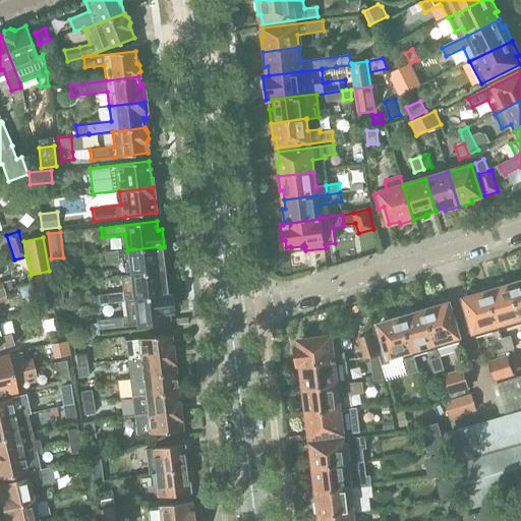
[(130,276),(166,271),(164,255),(161,255),(160,247),(160,246),(127,250),(130,276)]
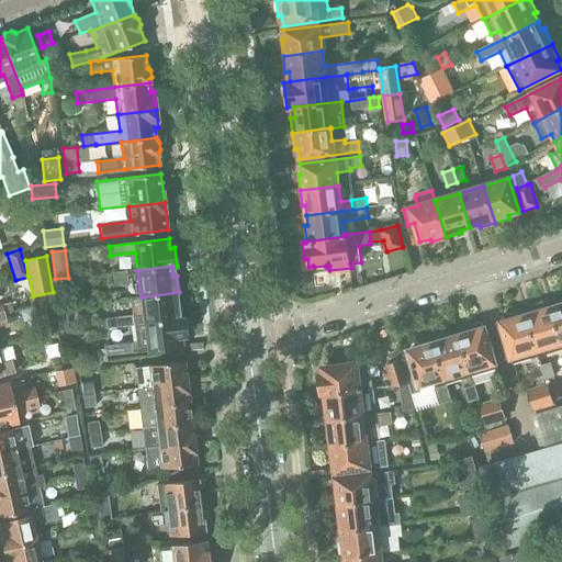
[(128,281),(127,271),(112,272),(113,283),(128,281)]
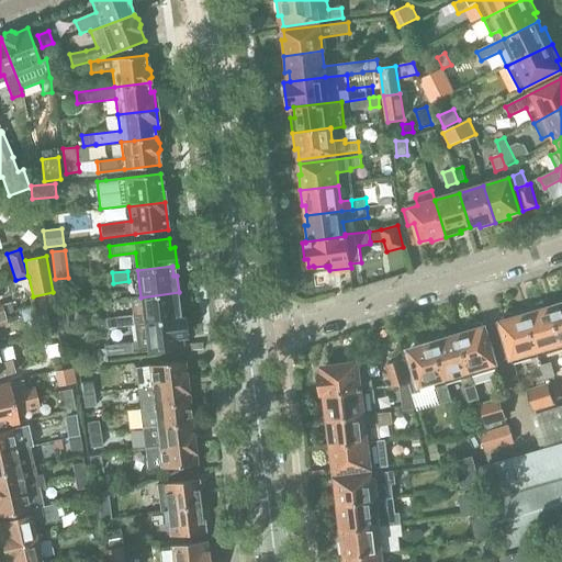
[(179,321),(179,318),(178,310),(181,308),(179,292),(141,298),(131,299),(133,316),(105,319),(107,329),(135,325),(179,321)]
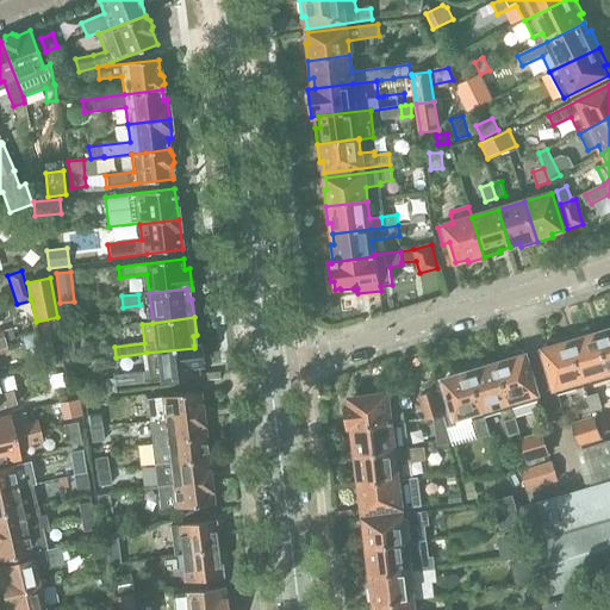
[(609,323),(609,324),(608,327),(608,328),(608,330),(608,332),(599,335),(609,371),(609,323)]
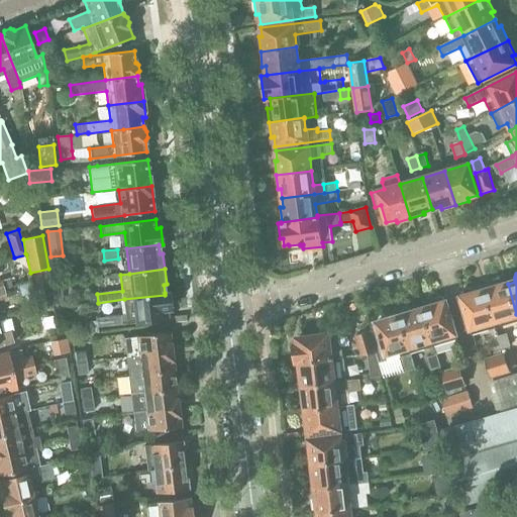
[(0,291),(4,290),(12,287),(9,278),(0,281),(0,291)]
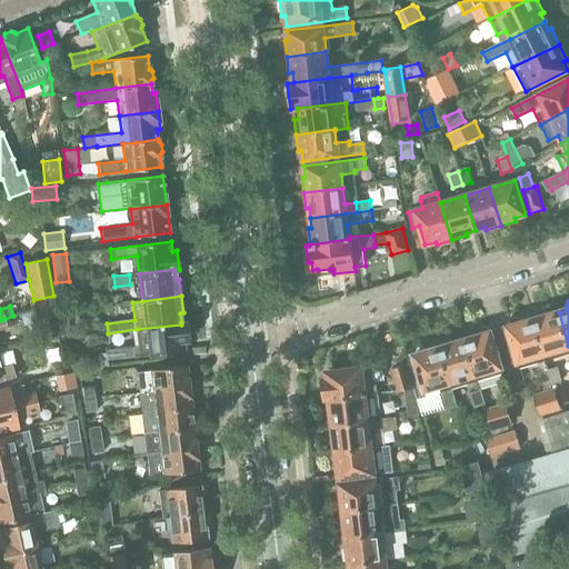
[(568,353),(568,346),(559,312),(556,312),(555,310),(553,309),(552,309),(551,308),(549,308),(547,308),(546,308),(545,309),(543,310),(542,311),(541,313),(541,316),(541,317),(533,319),(546,361),(568,353)]
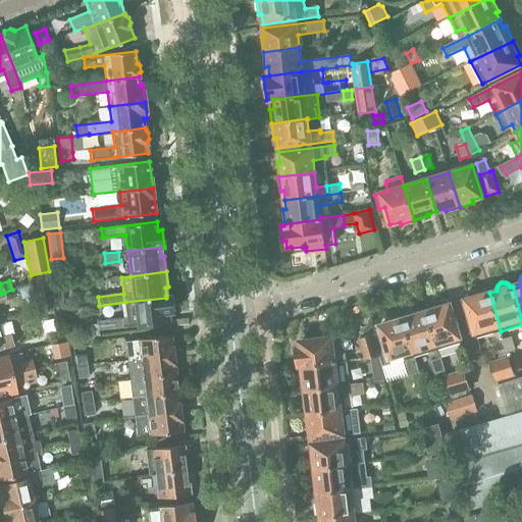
[(465,300),(477,338),(501,331),(489,293),(479,297),(478,295),(477,294),(475,293),(474,292),(473,292),(470,292),(468,293),(467,294),(466,295),(465,297),(465,298),(465,300)]
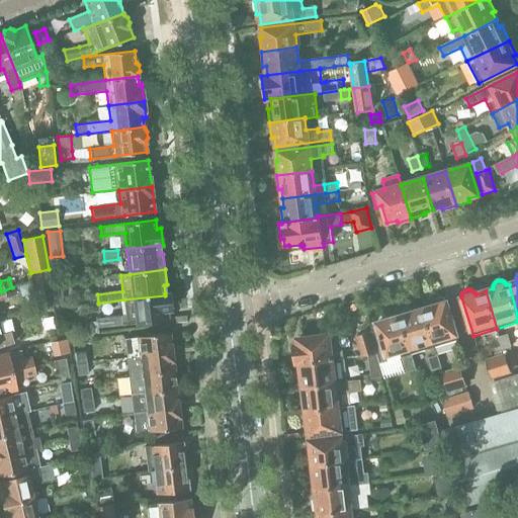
[(98,334),(98,329),(168,320),(167,311),(171,311),(169,293),(165,293),(165,295),(124,299),(126,316),(96,319),(97,321),(88,322),(89,335),(98,334)]
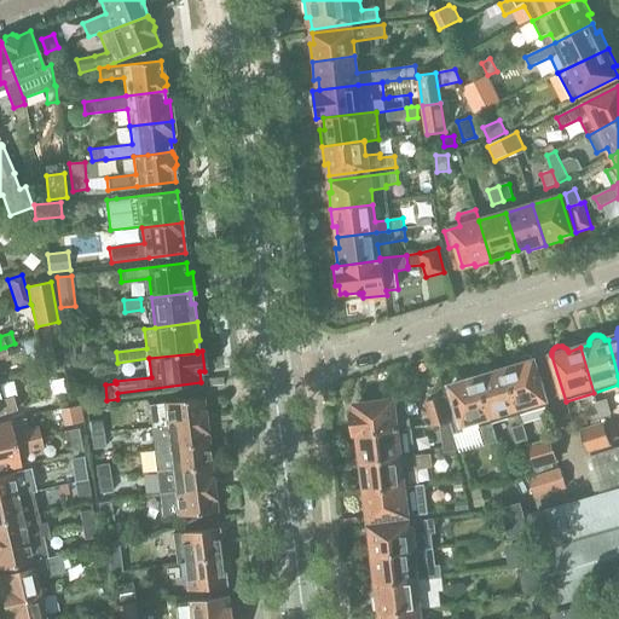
[(507,370),(520,415),(548,406),(533,362),(532,359),(531,358),(530,357),(527,356),(525,356),(522,357),(521,358),(520,359),(518,362),(518,364),(518,366),(507,370)]
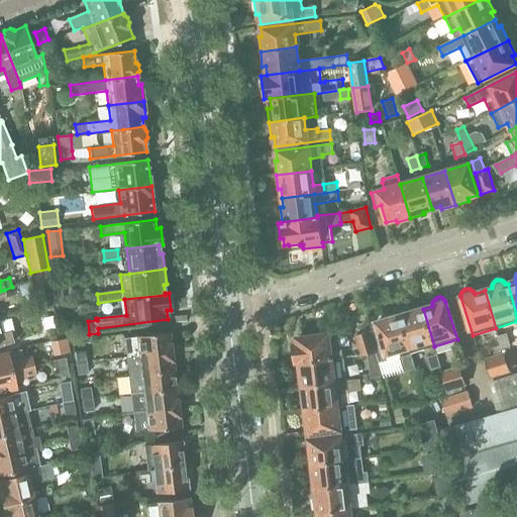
[(400,316),(411,353),(434,346),(423,309),(413,312),(412,310),(411,309),(410,308),(409,307),(407,307),(405,307),(403,308),(402,309),(401,310),(400,312),(400,314),(400,315),(400,316)]
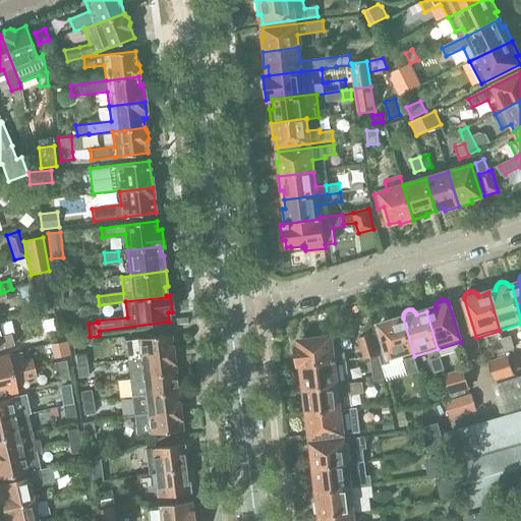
[(414,356),(403,319),(394,322),(393,320),(392,319),(391,317),(390,317),(388,316),(387,316),(386,316),(384,317),(382,319),(381,321),(381,322),(380,324),(381,326),(379,326),(381,331),(372,334),(380,356),(387,354),(390,363),(402,360),(407,375),(419,372),(414,356)]
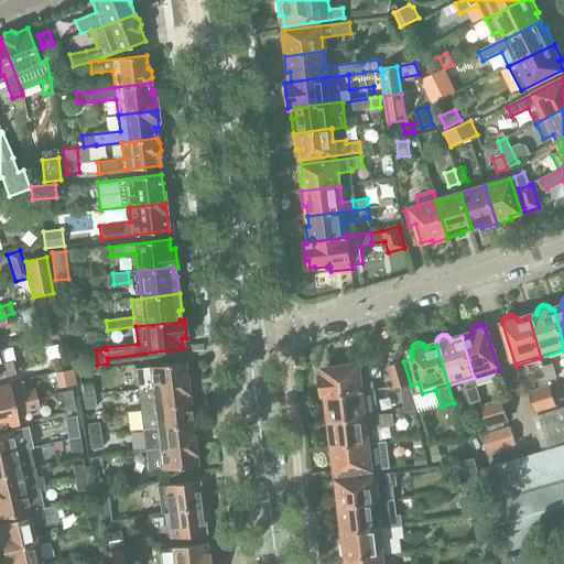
[(0,354),(0,378),(15,373),(11,362),(3,365),(0,354)]
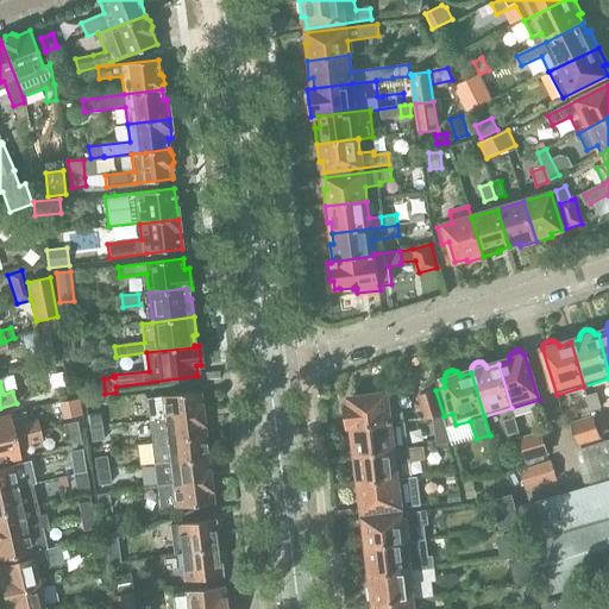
[(426,420),(444,416),(435,390),(418,395),(426,420)]
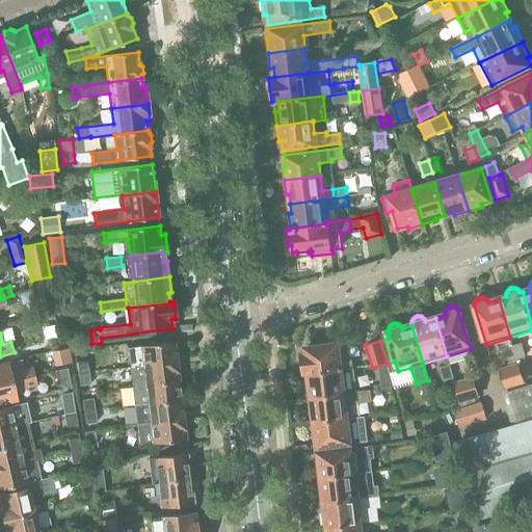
[(175,343),(128,348),(130,368),(177,362),(175,343)]
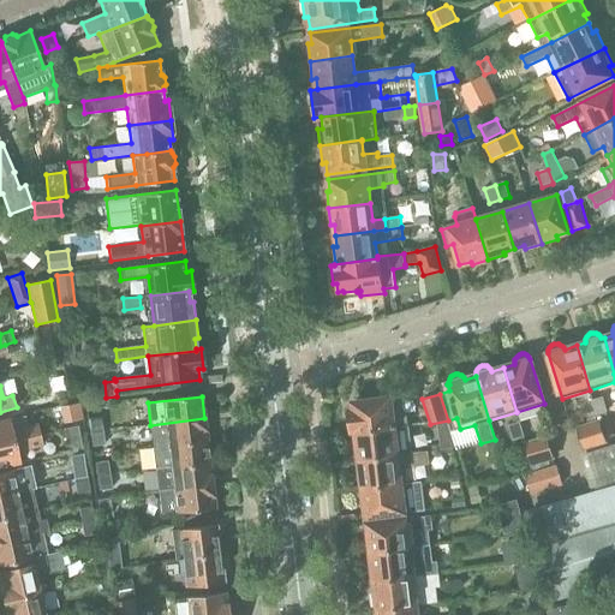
[(407,413),(401,415),(399,396),(375,400),(374,396),(359,399),(359,401),(357,401),(353,407),(353,410),(348,411),(352,431),(356,431),(356,433),(395,428),(408,425),(407,413)]
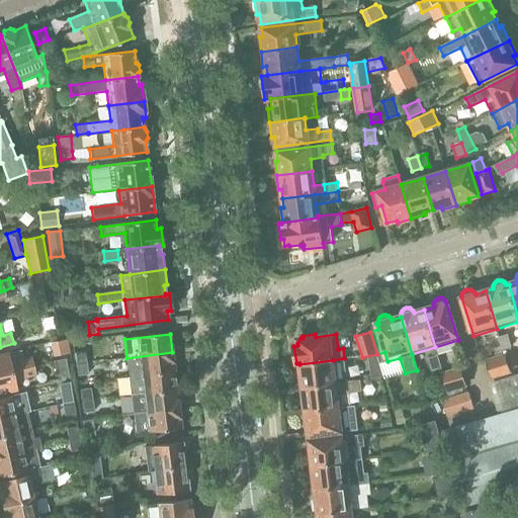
[(512,347),(508,334),(499,337),(502,350),(512,347)]
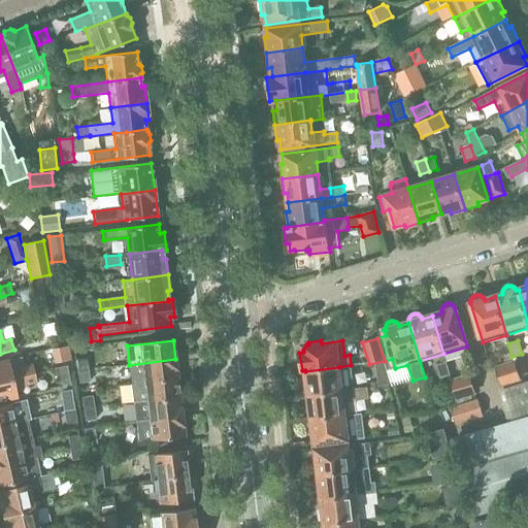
[(60,361),(71,358),(68,345),(58,348),(60,361)]
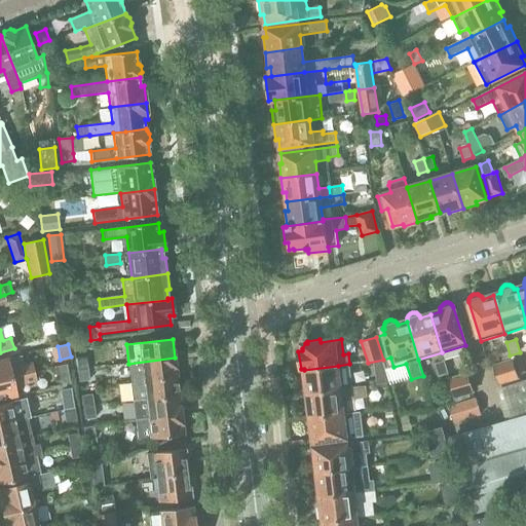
[(0,361),(0,380),(34,372),(32,365),(24,366),(22,355),(0,361)]
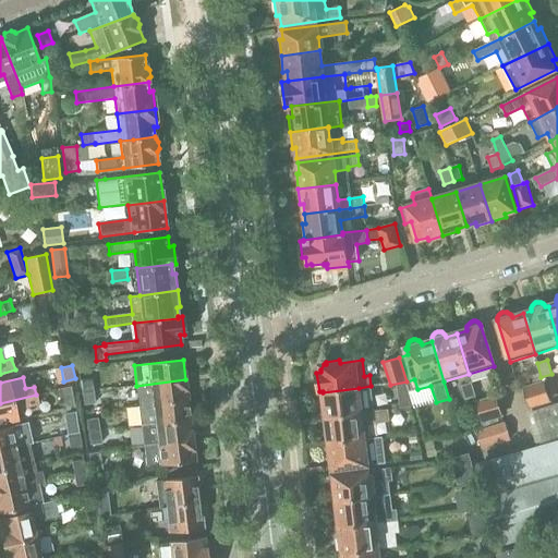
[(80,380),(82,392),(94,391),(92,378),(80,380)]
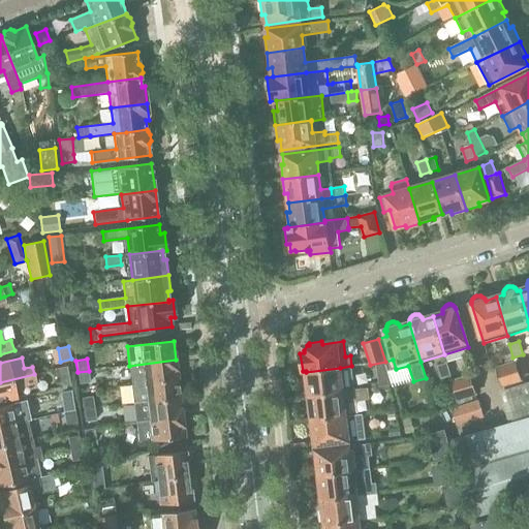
[(176,360),(129,366),(131,384),(178,379),(176,360)]
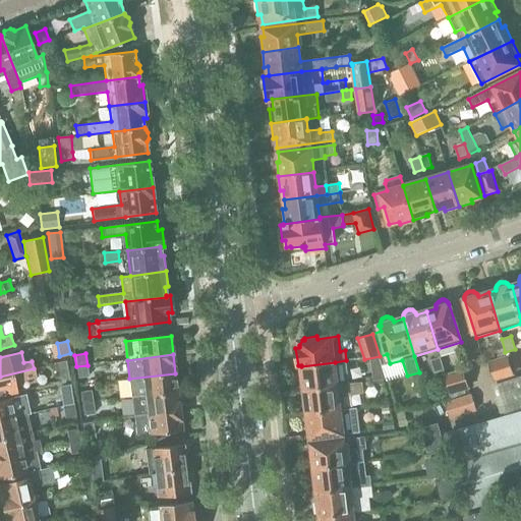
[(445,369),(443,365),(441,358),(431,360),(435,373),(445,369)]
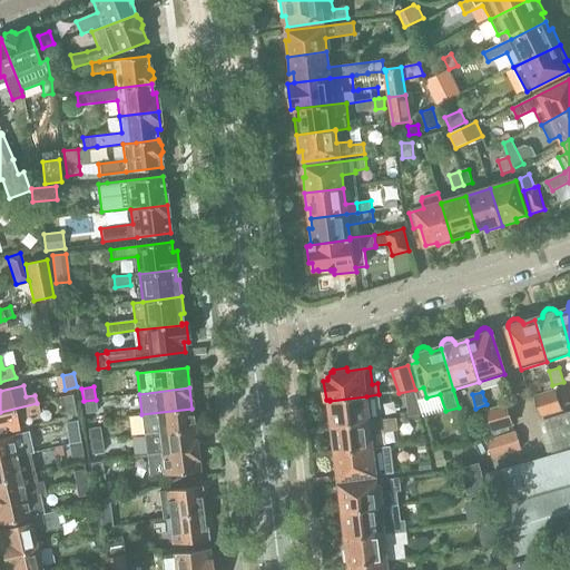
[(536,397),(541,416),(562,410),(556,392),(536,397)]
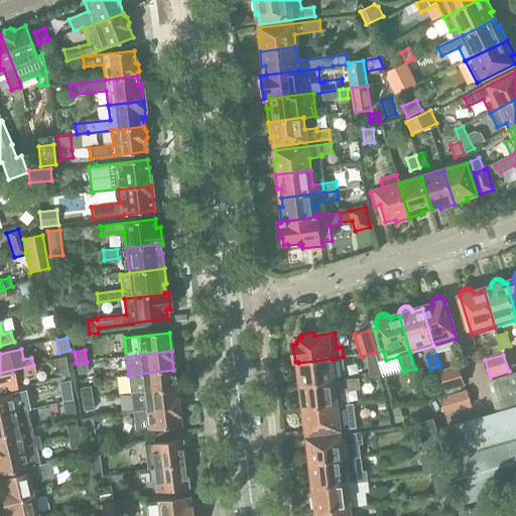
[(66,358),(52,360),(57,379),(70,377),(66,358)]
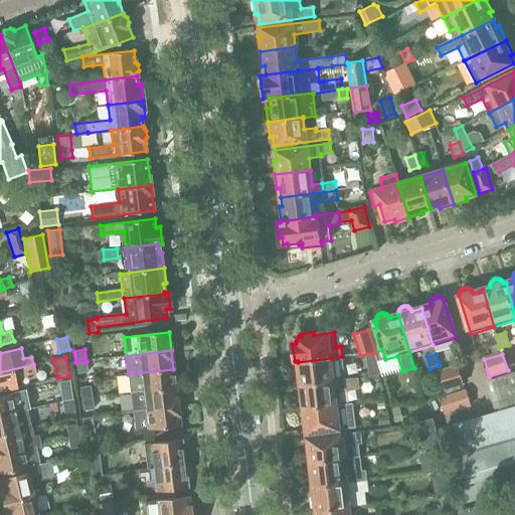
[(301,385),(334,381),(331,358),(298,362),(298,363),(296,364),(298,375),(300,375),(301,385)]
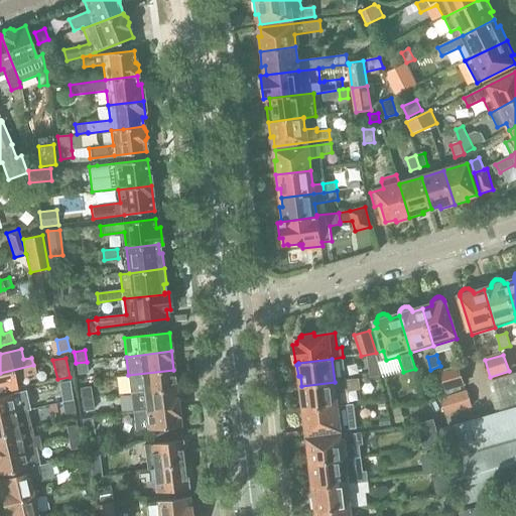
[(87,362),(76,363),(78,375),(89,373),(87,362)]
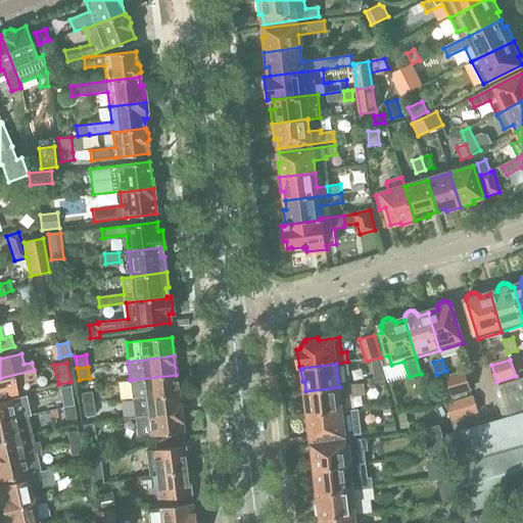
[(376,382),(388,381),(384,369),(374,370),(376,382)]
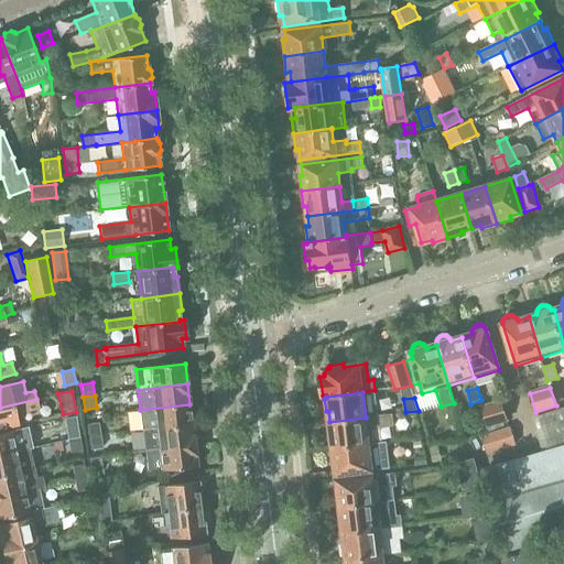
[(0,408),(0,427),(19,424),(15,413),(39,408),(36,399),(0,408)]
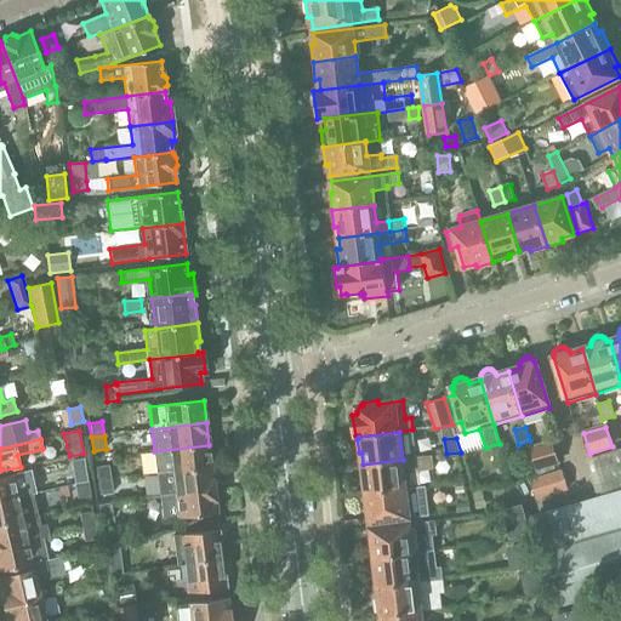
[(560,461),(554,442),(528,450),(534,471),(560,461)]
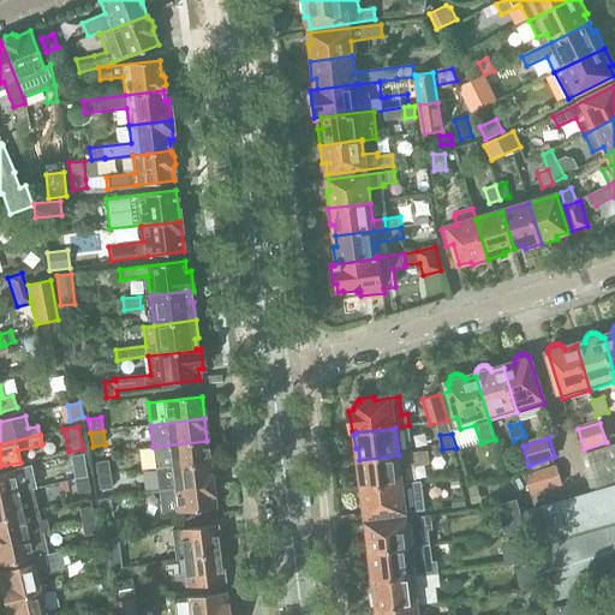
[(156,470),(209,463),(207,441),(153,447),(156,470)]
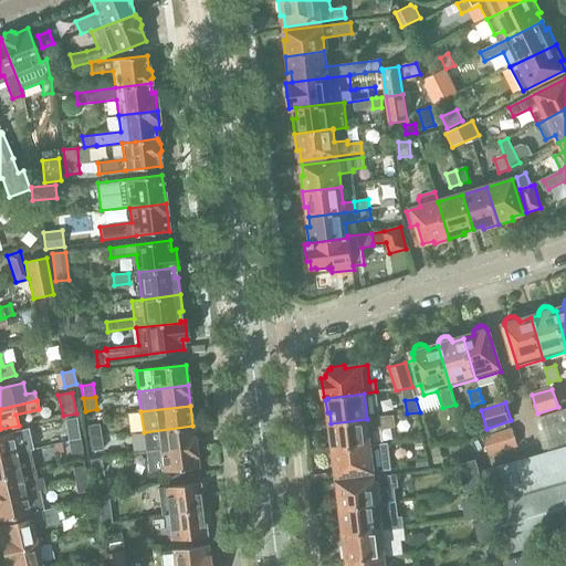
[(565,408),(532,419),(544,457),(486,473),(509,551),(565,533),(565,408)]
